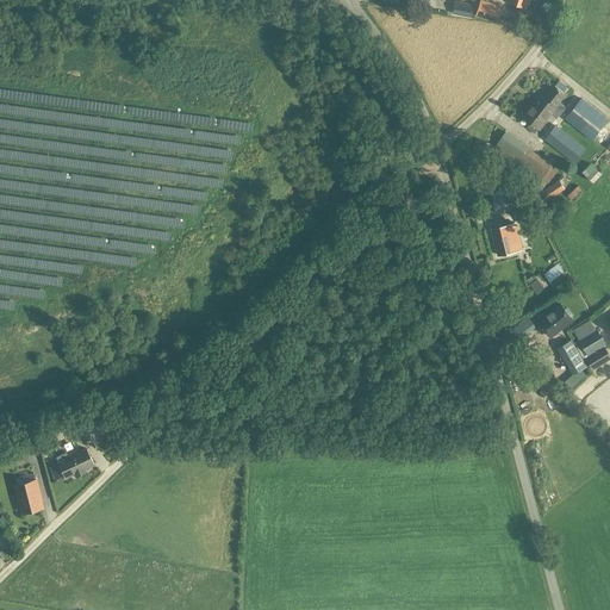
[(484,0),(480,0),(475,14),(496,22),(502,6),(484,0)]
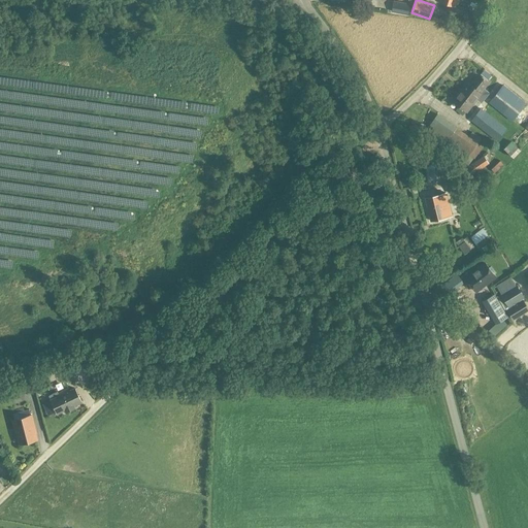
[(408,15),(410,5),(394,2),(392,12),(408,15)]
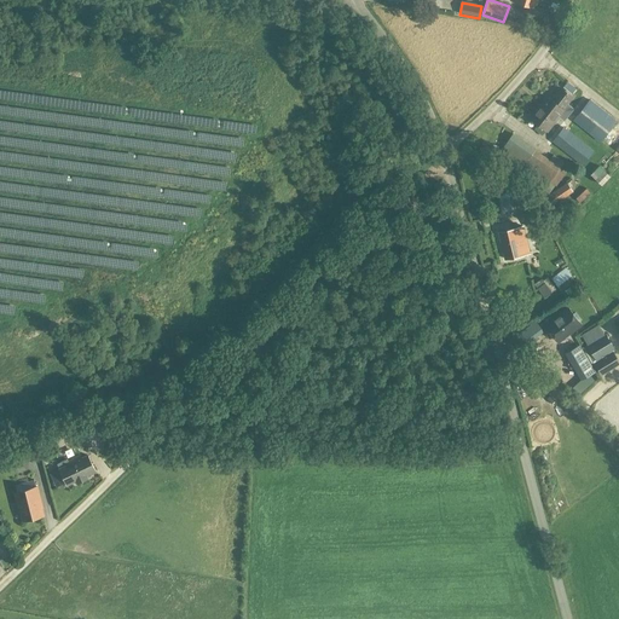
[(553,100),(549,97),(532,117),(549,131),(565,110),(565,109),(574,98),(562,88),(553,100)]
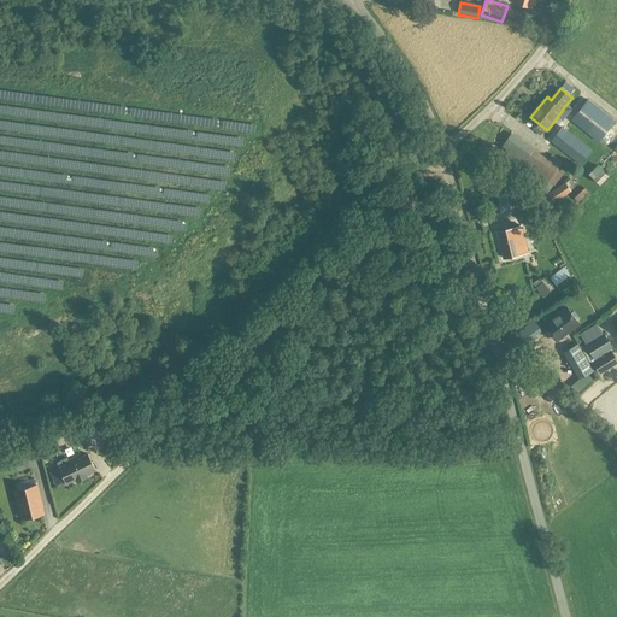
[(573,121),(599,141),(615,121),(588,100),(573,121)]
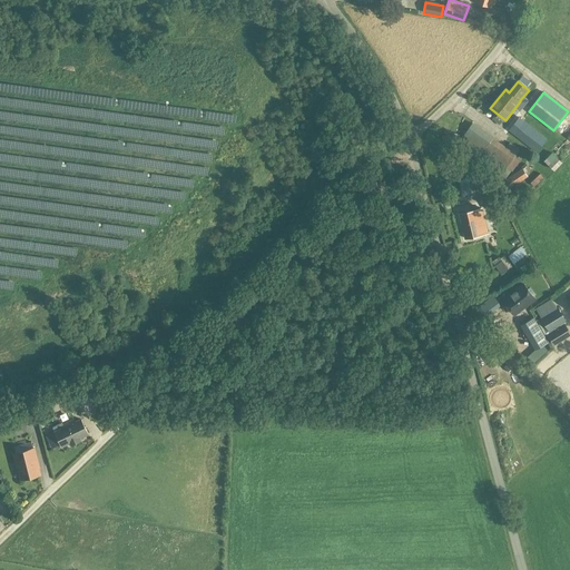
[(537,128),(519,115),(507,130),(524,144),(537,128)]
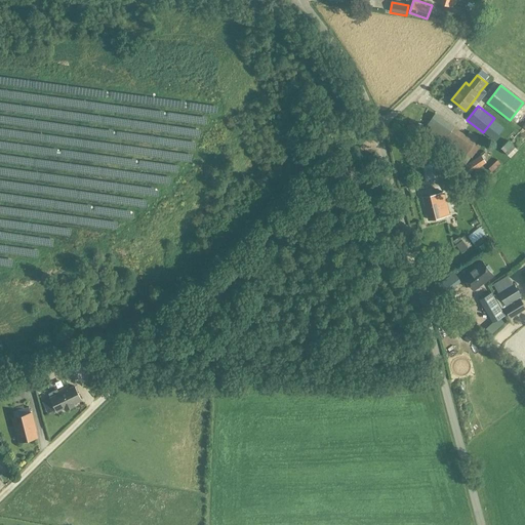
[(480,147),(436,115),(425,131),(450,149),(447,153),(466,165),(471,158),(472,158),(480,147)]
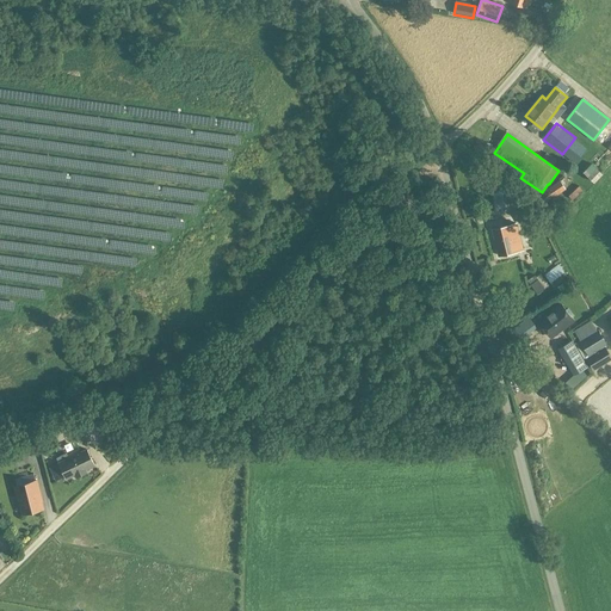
[(590,160),(581,171),(596,181),(603,172),(590,160)]
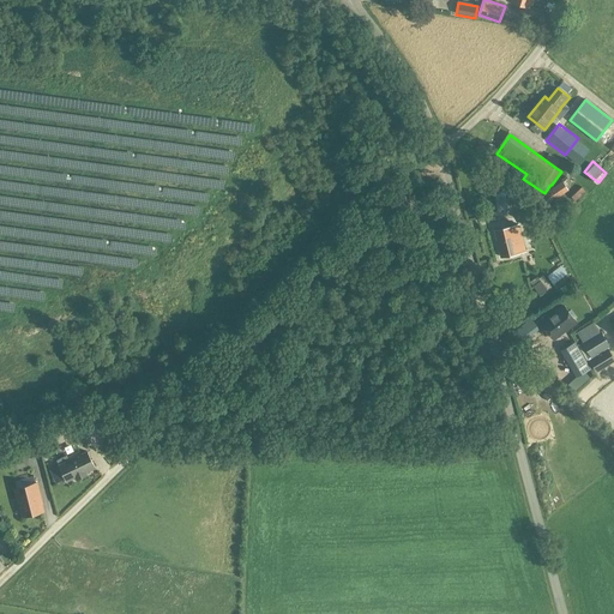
[(546,206),(570,190),(564,181),(540,197),(546,206)]
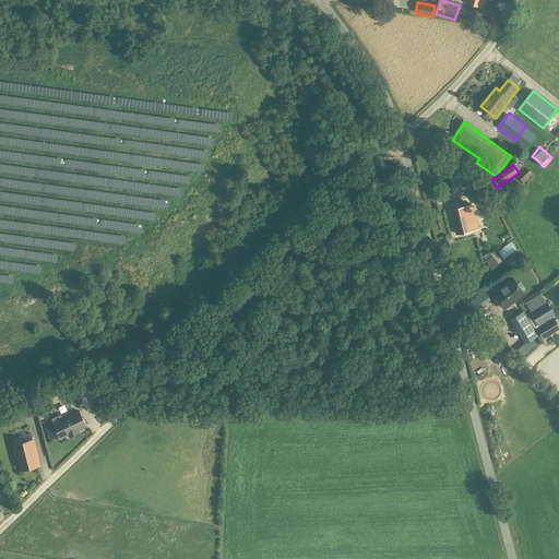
[(530,170),(521,179),(524,183),(534,175),(530,170)]
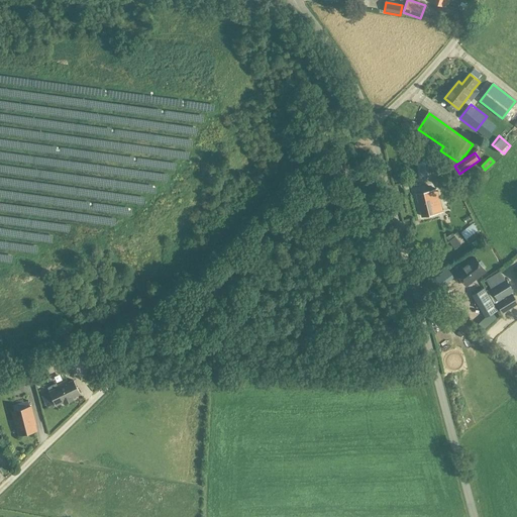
[(416,164),(418,178),(427,176),(425,163),(416,164)]
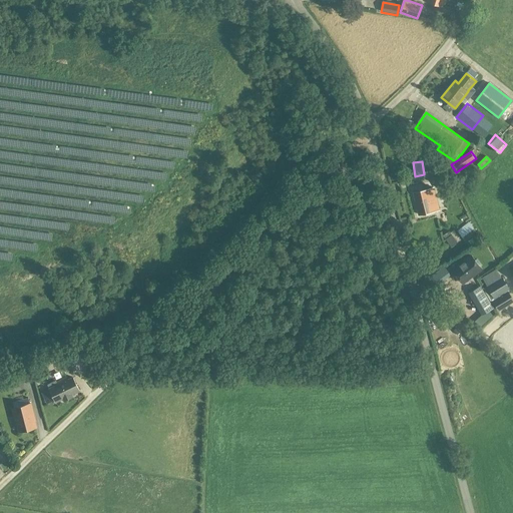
[(446,171),(432,175),(434,182),(436,182),(438,188),(450,185),(446,171)]
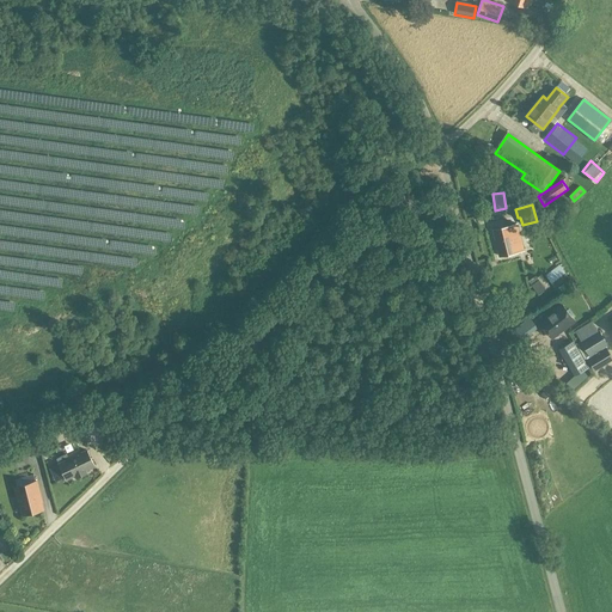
[(525,250),(519,225),(494,231),(500,256),(525,250)]
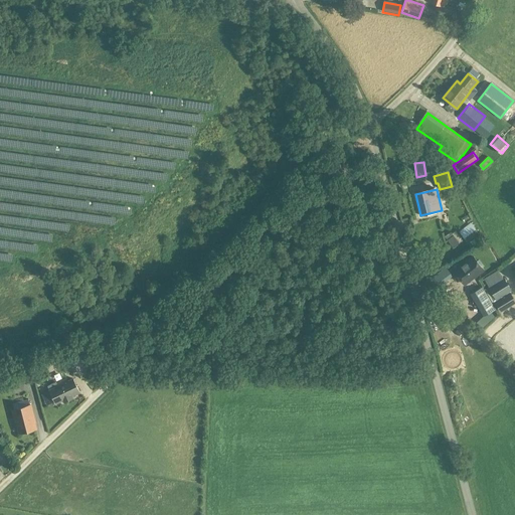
[(471,222),(459,232),(469,244),(471,242),(477,237),(480,234),(471,222)]
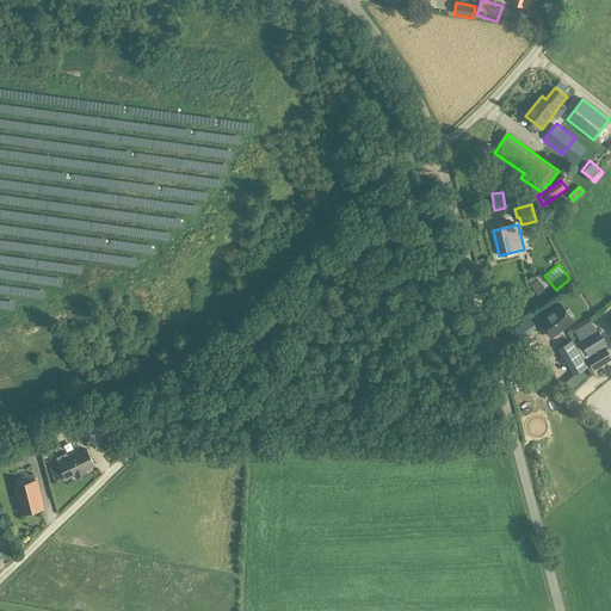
[(529,284),(537,294),(548,284),(539,275),(529,284)]
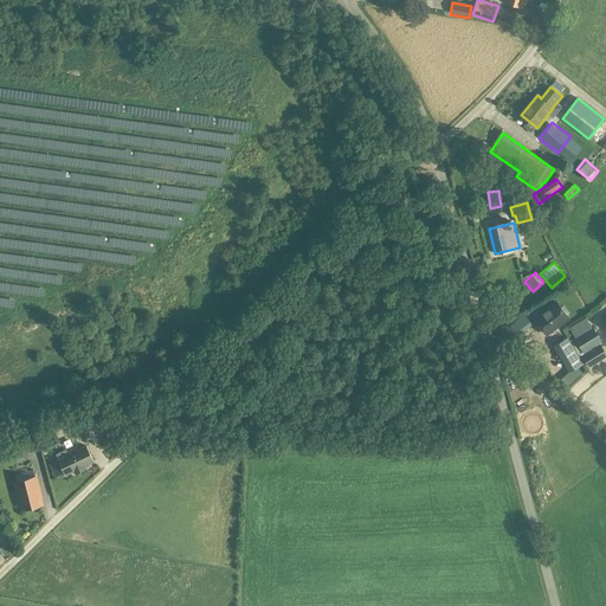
[(547,336),(571,318),(558,301),(534,318),(547,336)]
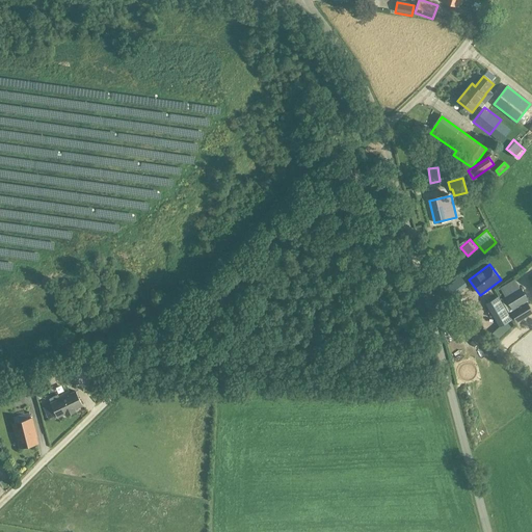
[(521,288),(505,297),(512,310),(528,300),(521,288)]
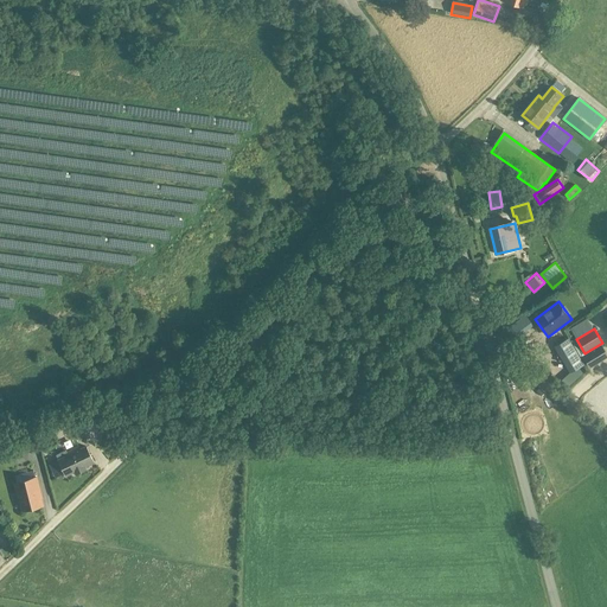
[(573,372),(585,365),(569,340),(557,347),(573,372)]
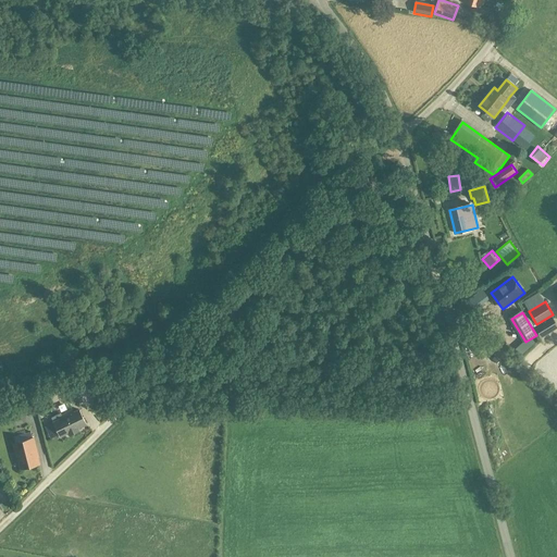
[(556,326),(556,324),(553,318),(536,329),(542,337),(556,326)]
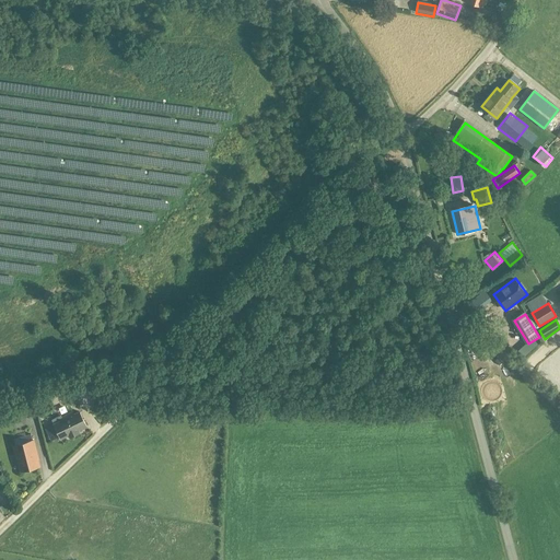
[(61,416),(51,420),(61,439),(70,434),(71,436),(79,433),(78,431),(86,427),(80,412),(74,415),(73,411),(61,417),(61,416)]
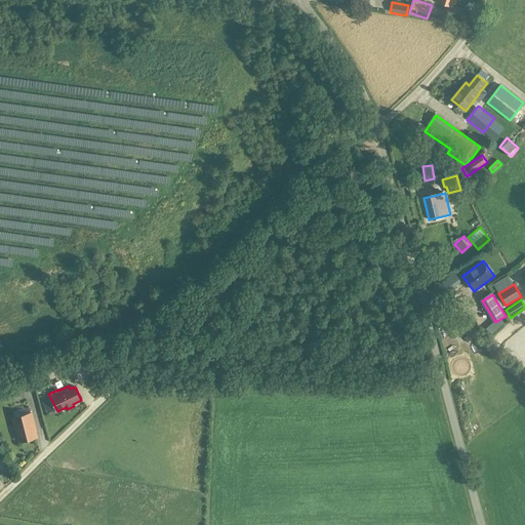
[(13,417),(14,419),(13,420),(14,427),(15,426),(19,442),(37,438),(34,426),(35,425),(32,413),(13,417)]
